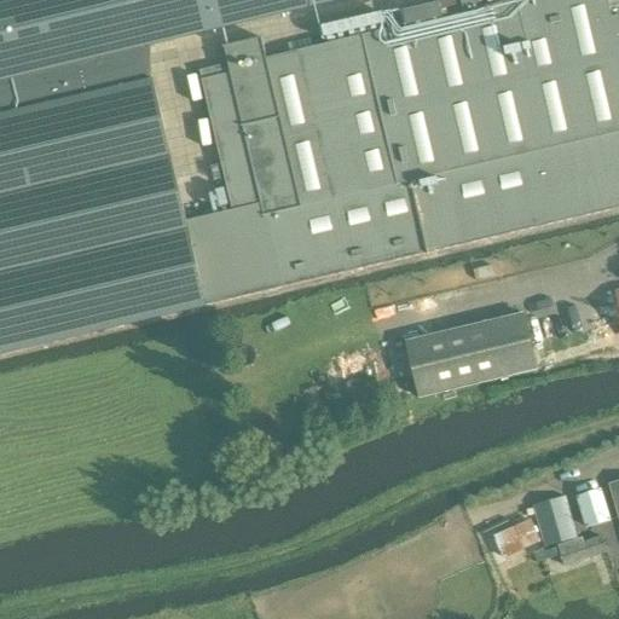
[(0,0),(0,356),(207,307),(207,306),(282,288),(618,207),(618,0),(485,0),(487,7),(480,9),(478,0),(460,0),(403,13),(406,27),(395,29),(393,16),(320,33),(323,47),(301,52),(336,200),(302,208),(262,40),(223,50),(229,74),(201,80),(232,210),(186,221),(154,81),(146,84),(138,48),(343,0),(0,0)]
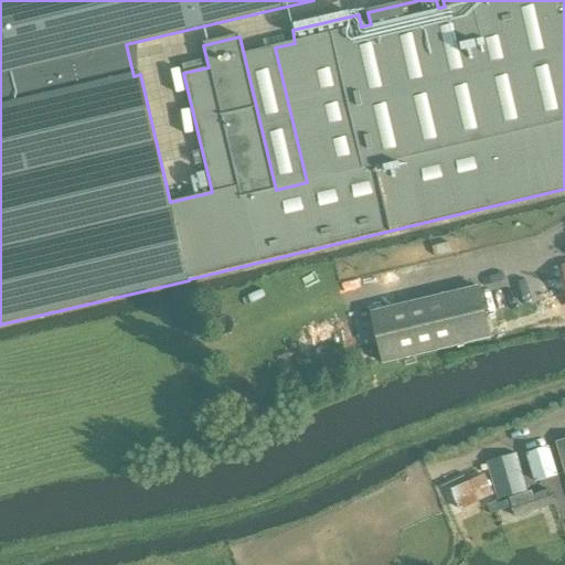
[(383,366),(491,340),(479,286),(370,312),(383,366)]
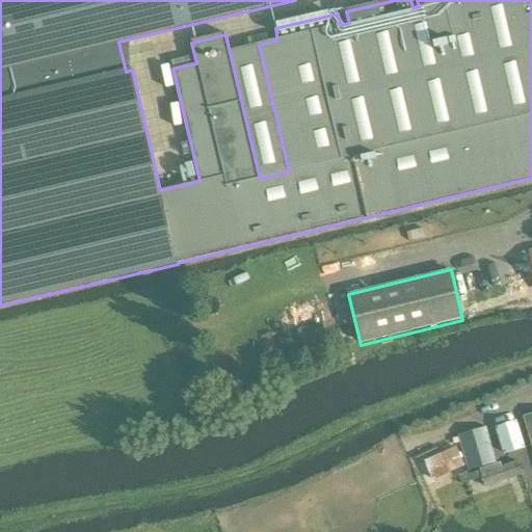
[(503,454),(525,448),(516,421),(495,428),(503,454)]
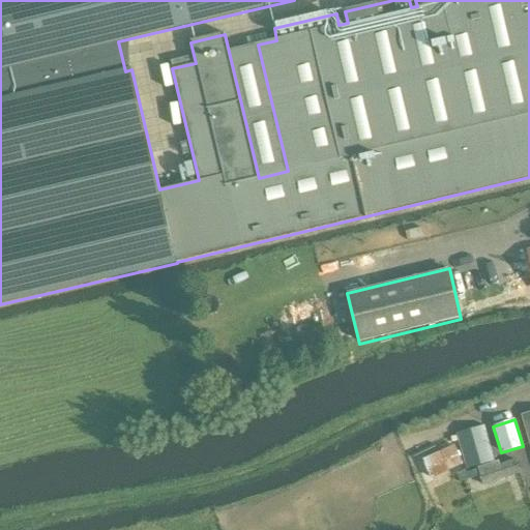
[(467,469),(493,462),(483,428),(458,434),(467,469)]
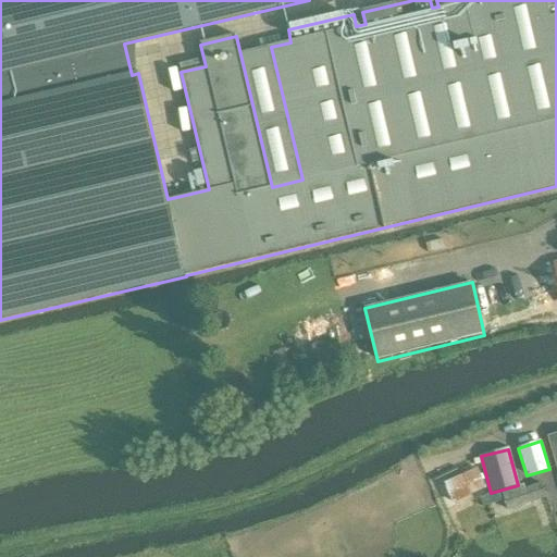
[(453,504),(484,490),(477,470),(445,484),(453,504)]
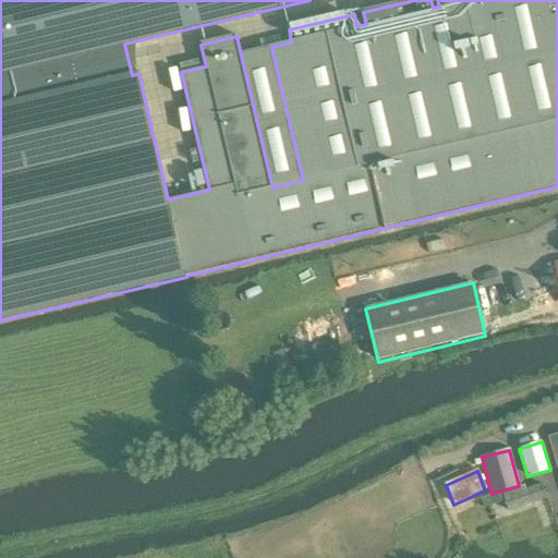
[(509,511),(546,500),(542,486),(505,497),(509,511)]
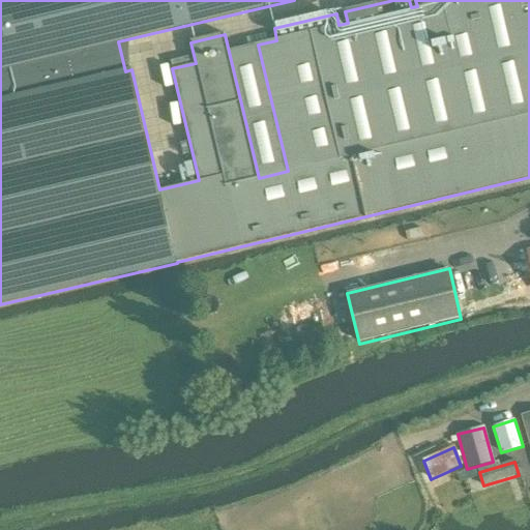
[(465,471),(457,474),(460,484),(477,478),(475,471),(466,474),(465,471)]
